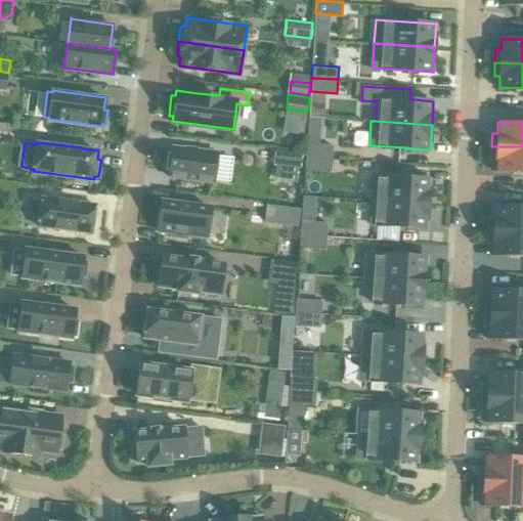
[(306,156),(332,158),(333,144),(307,142),(306,156)]
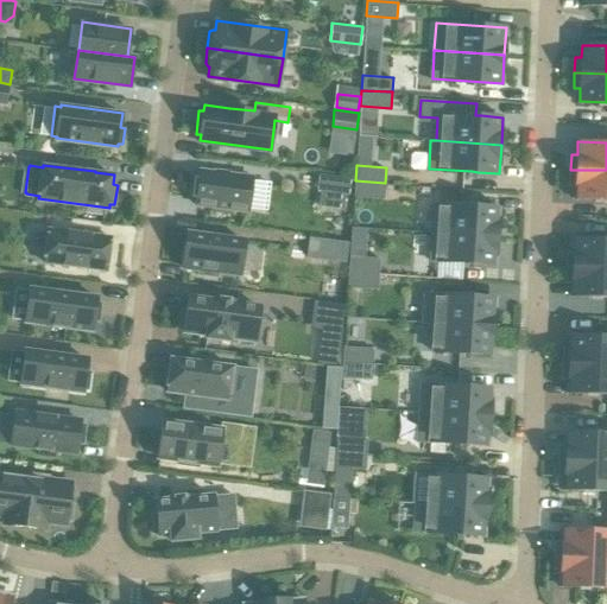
[(215,171),(201,169),(200,176),(195,176),(193,196),(197,196),(196,203),(214,205),(213,210),(231,213),(232,208),(248,210),(253,176),(228,172),(229,172),(215,170),(215,171)]
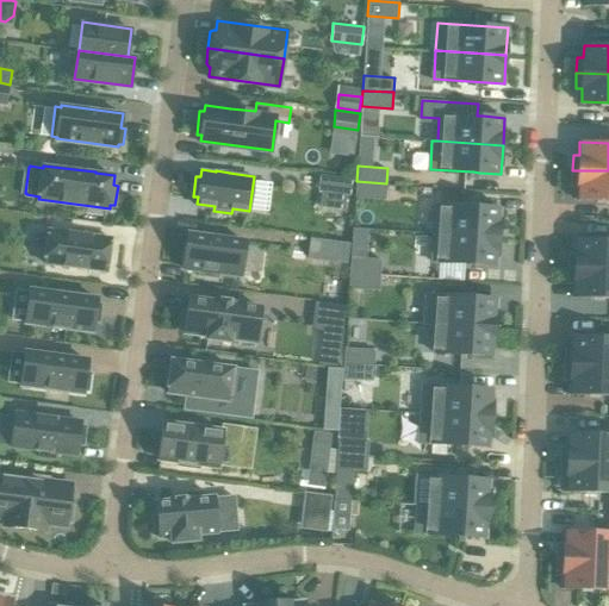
[(608,170),(572,170),(571,185),(578,186),(578,199),(608,199),(608,170)]
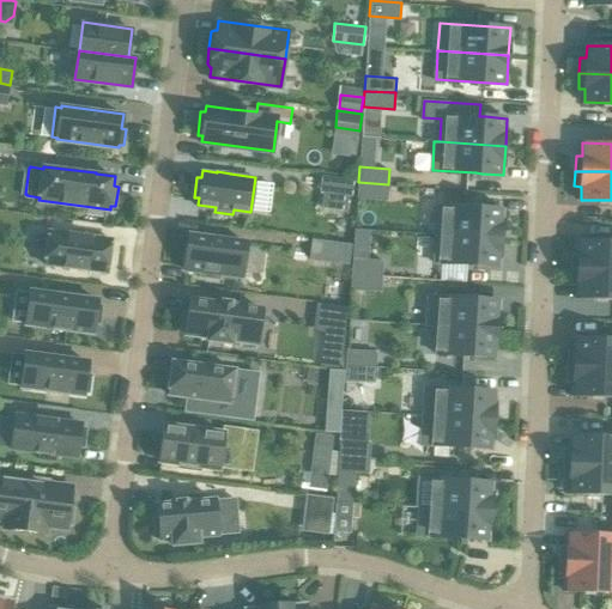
[(355,178),(321,175),(320,192),(352,195),(355,178)]
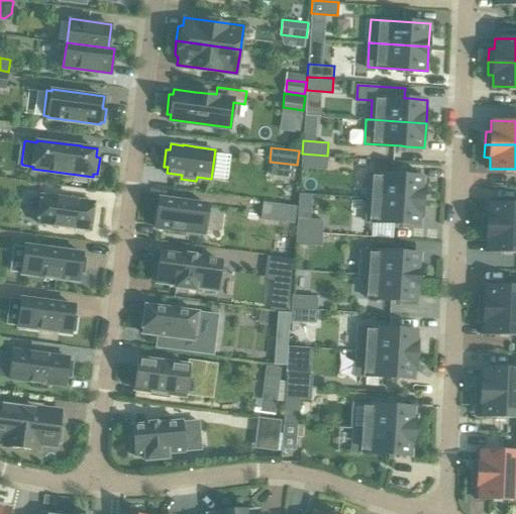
[(302,153),(301,167),(327,169),(327,156),(302,153)]
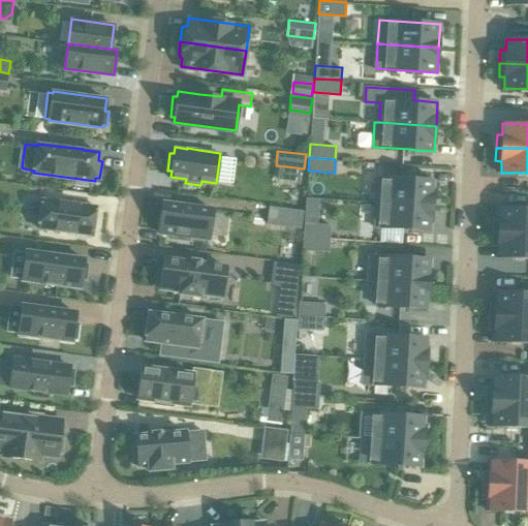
[(434,181),(378,177),(376,202),(433,205),(434,181)]
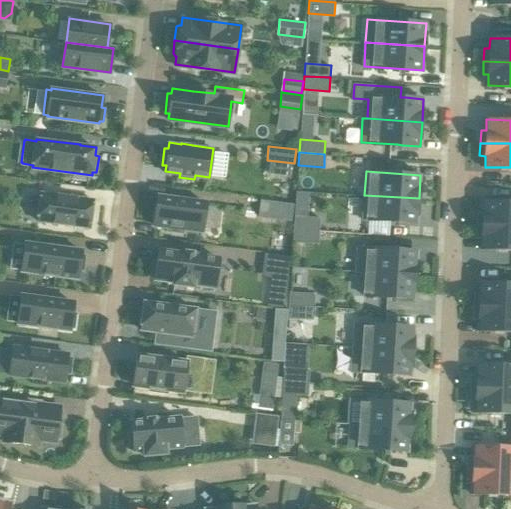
[(93,199),(41,192),(38,220),(89,227),(93,199)]
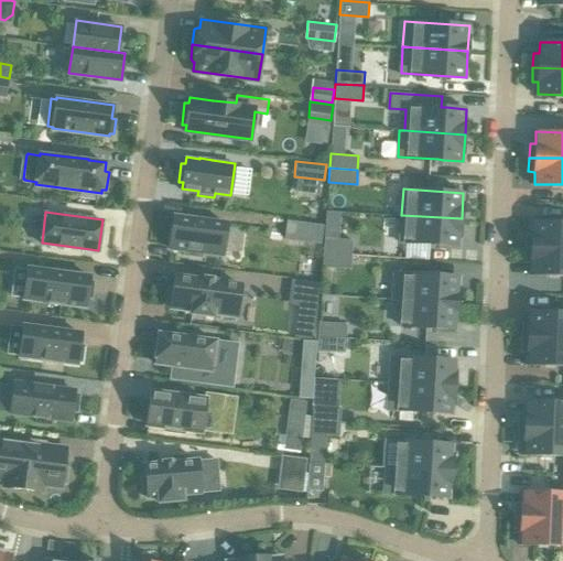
[(227,223),(174,215),(170,247),(184,249),(184,254),(202,256),(203,251),(223,255),(227,223)]
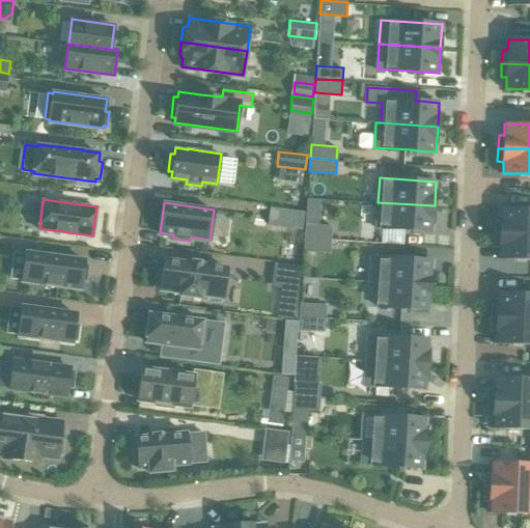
[(435,205),(378,202),(375,226),(433,230),(435,205)]
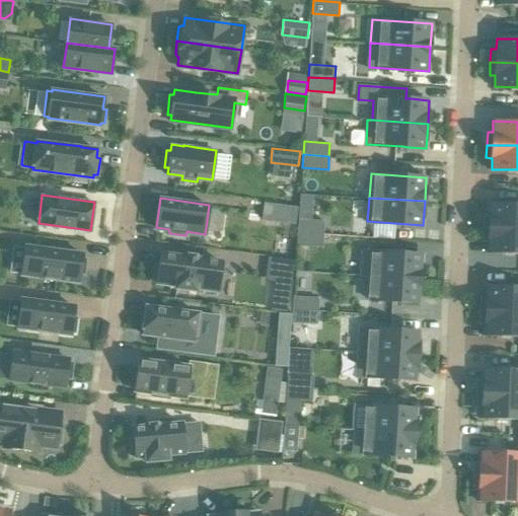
[(263,218),(295,222),(297,207),(265,203),(263,218)]
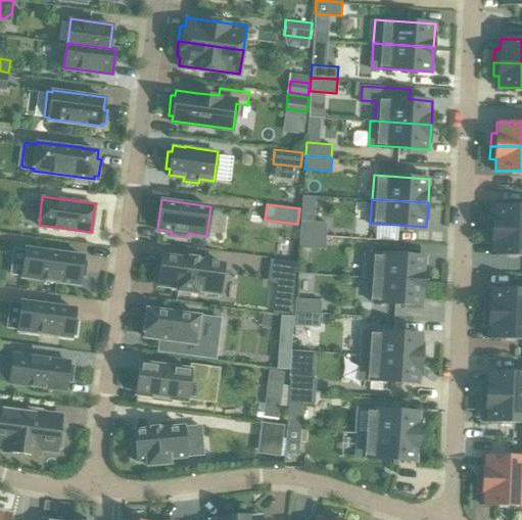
[(493,217),(487,216),(487,229),(521,230),(521,205),(493,205),(493,217)]
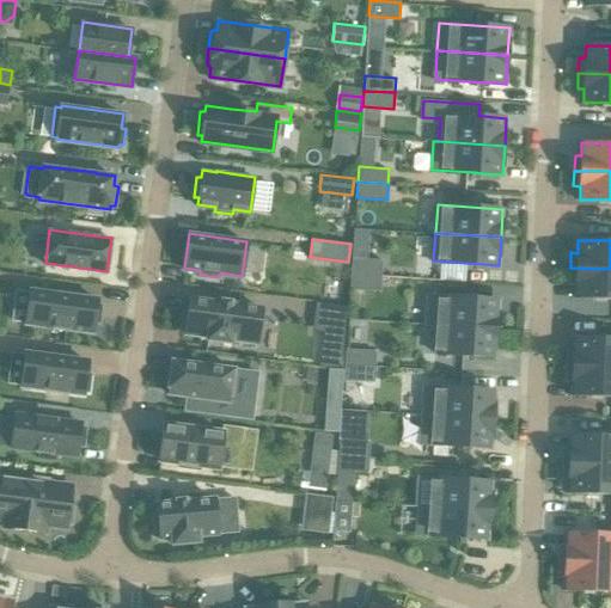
[(352,272),(382,275),(383,259),(353,257),(352,272)]
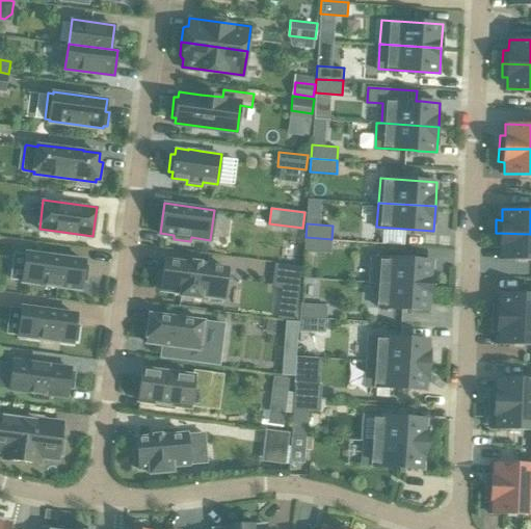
[(501,246),(500,258),(530,259),(530,234),(496,233),(495,246),(501,246)]
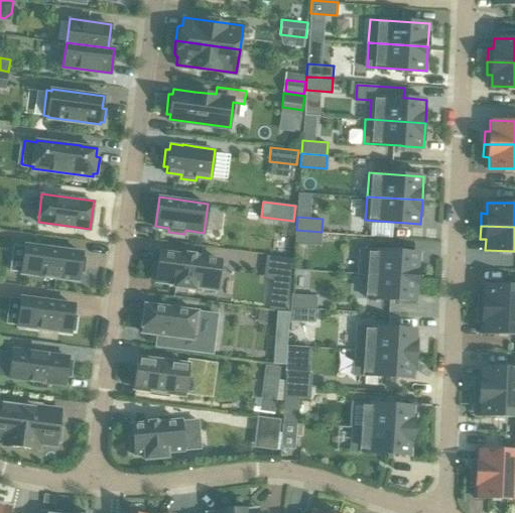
[(322,232),(296,230),(295,243),(320,245),(322,232)]
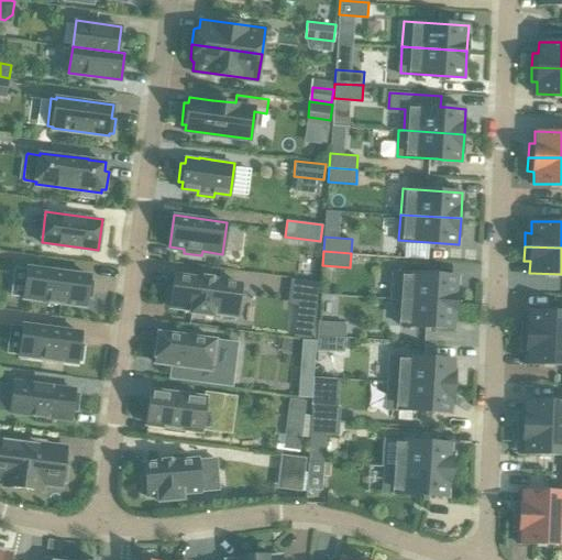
[(24,297),(86,306),(88,296),(92,296),(95,280),(90,280),(90,275),(67,272),(55,270),(55,271),(28,266),(24,297)]
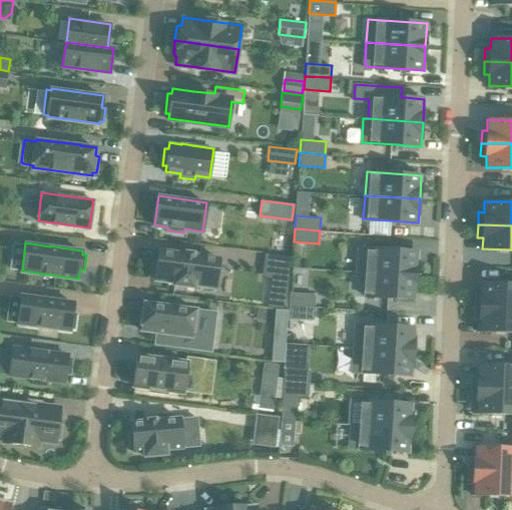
[(417,276),(418,251),(359,247),(357,272),(367,273),(417,276)]
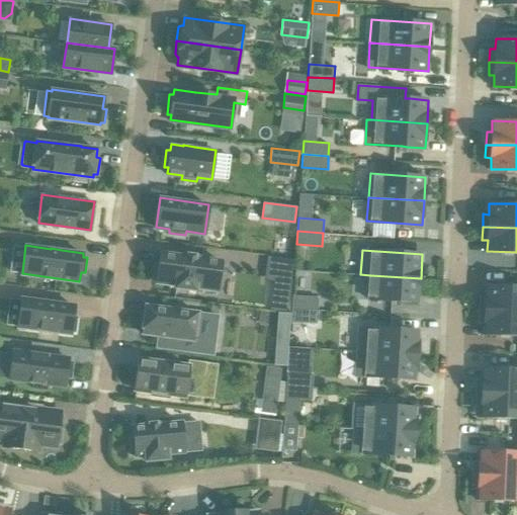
[(161,253),(160,263),(156,262),(154,279),(158,280),(158,282),(176,284),(176,286),(196,289),(196,287),(204,288),(205,288),(211,289),(212,289),(218,290),(220,273),(222,261),(217,260),(216,260),(209,259),(208,259),(199,258),(199,256),(195,255),(187,254),(183,254),(183,255),(161,253)]
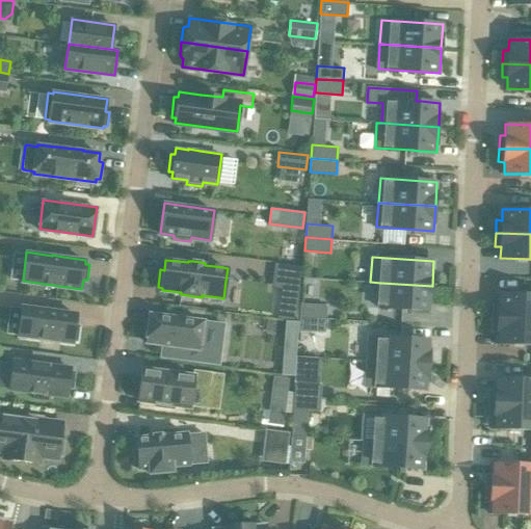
[(276,262),(273,283),(286,285),(282,314),(279,314),(277,317),(298,320),(301,265),(276,262)]
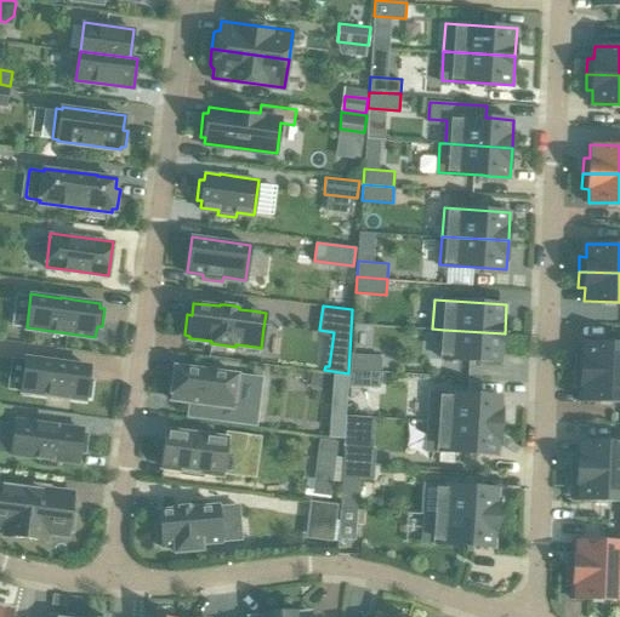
[(444,330),(442,358),(502,361),(505,333),(444,330)]
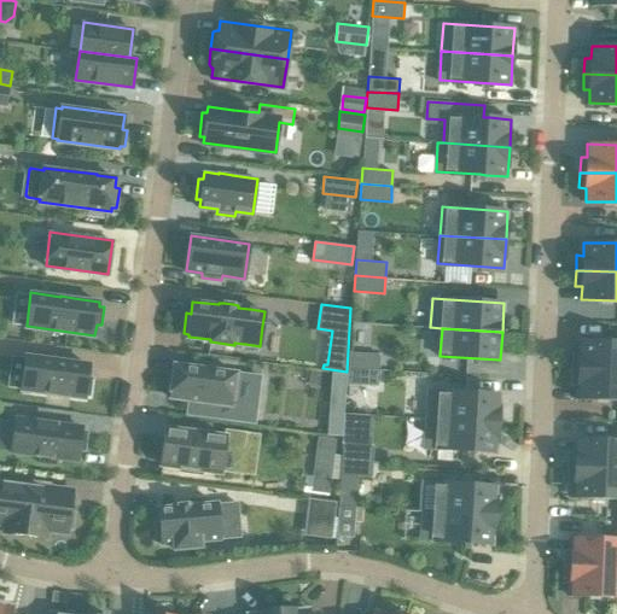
[(616,341),(580,340),(580,354),(572,354),(572,369),(616,370),(616,341)]
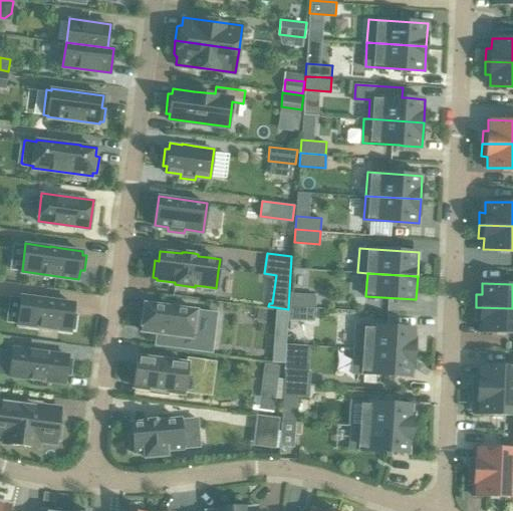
[(315,307),(316,294),(290,292),(289,305),(315,307)]
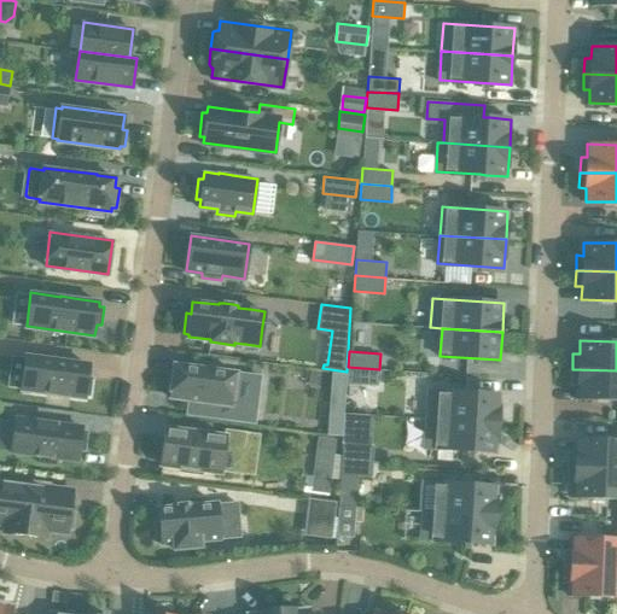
[(22,389),(85,397),(85,393),(89,395),(92,376),(87,376),(89,363),(27,355),(22,389)]
